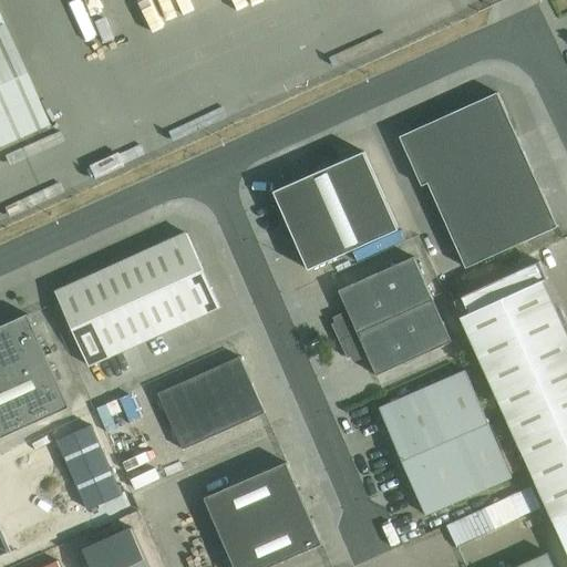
[(0,10),(0,145),(50,123),(0,10)]
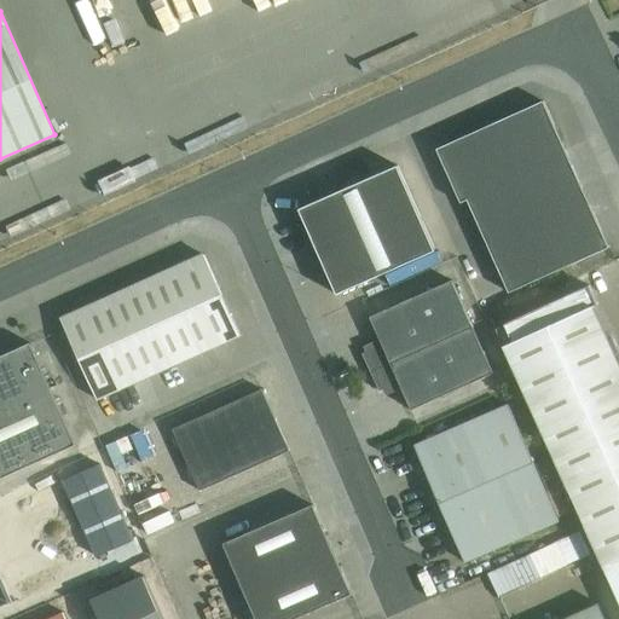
[(437,150),(461,203),(468,201),(509,293),(609,248),(543,102),(437,150)]
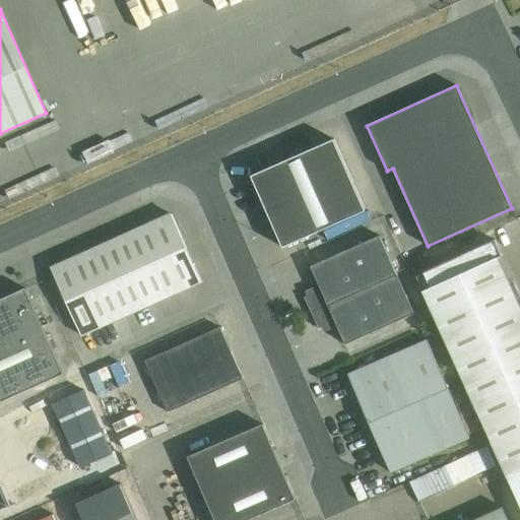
[(281,245),(283,248),(366,211),(334,139),(259,173),(258,175),(259,175),(256,182),(255,184),(281,245)]
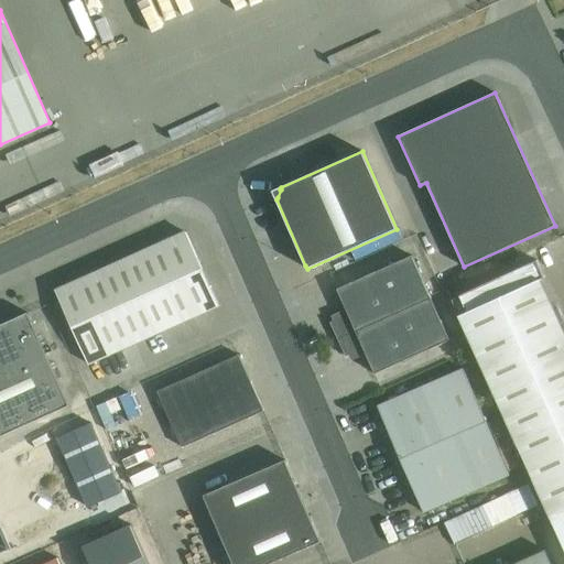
[(55,291),(89,365),(219,306),(186,232),(55,291)]
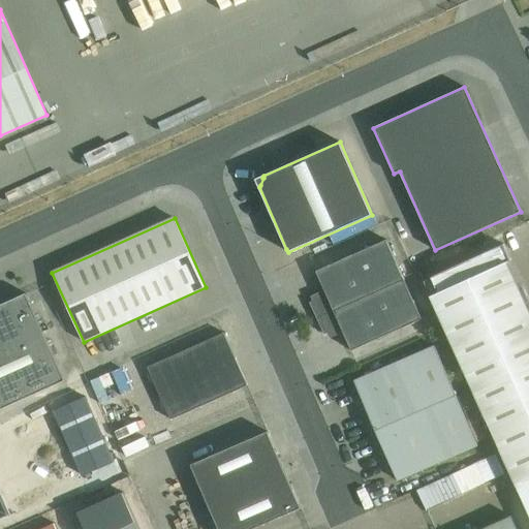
[(310,303),(324,335),(341,328),(351,351),(423,319),(386,240),(316,271),(327,296),(310,303)]
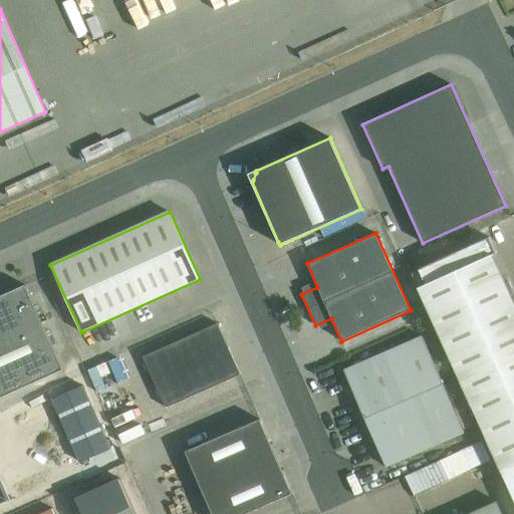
[(513,304),(491,256),(418,287),(513,500),(513,304)]
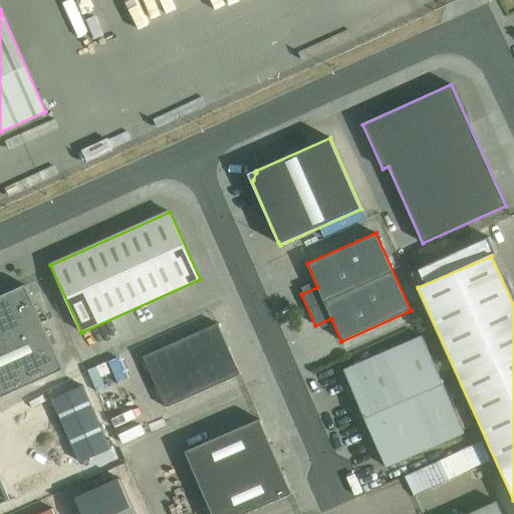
[(0,296),(0,398),(63,369),(26,285),(0,296)]
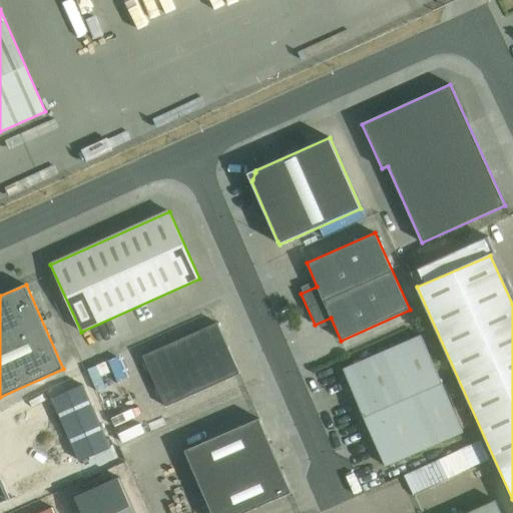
[(143,356),(166,407),(240,374),(217,323),(143,356)]
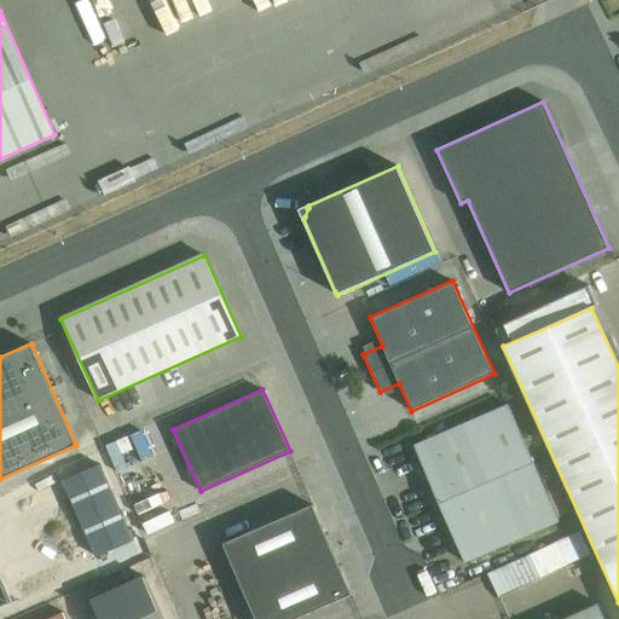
[(464,562),(560,521),(509,404),(414,446),(464,562)]
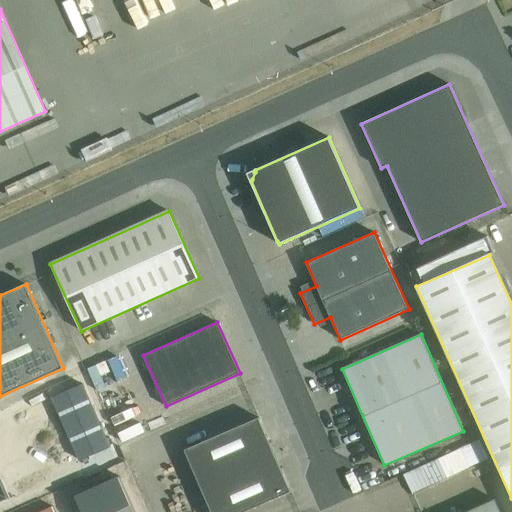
[(0,503),(10,499),(10,498),(14,497),(80,468),(79,467),(83,465),(83,466),(110,454),(80,388),(53,400),(61,416),(57,418),(57,417),(0,442),(0,503)]
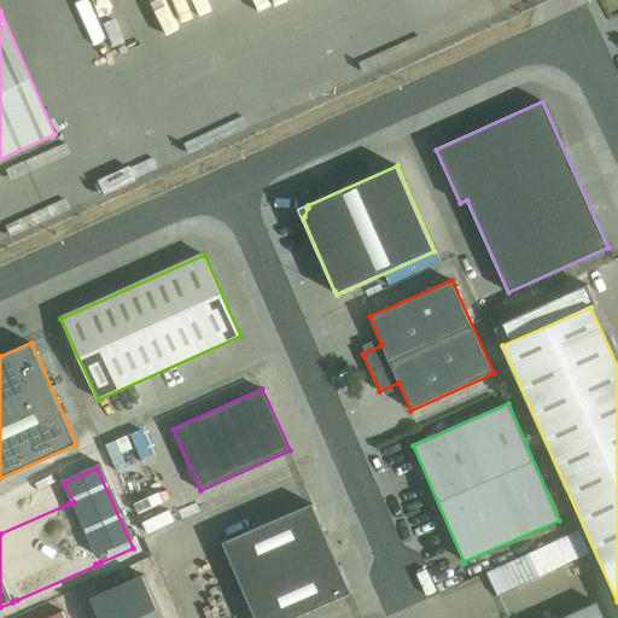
[(313,503),(223,543),(255,617),(296,617),(351,594),(313,503)]
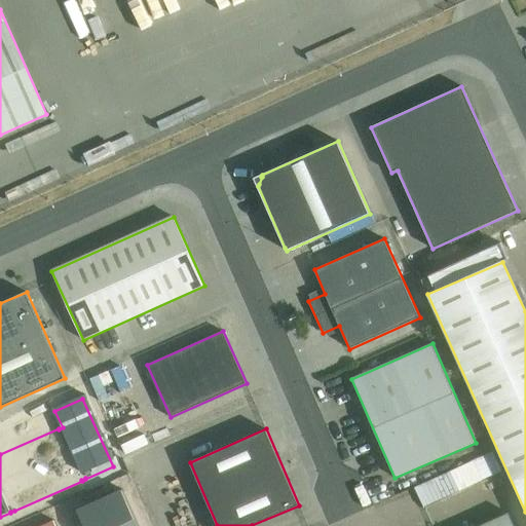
[(480,458),(419,483),(428,504),(489,480),(480,458)]
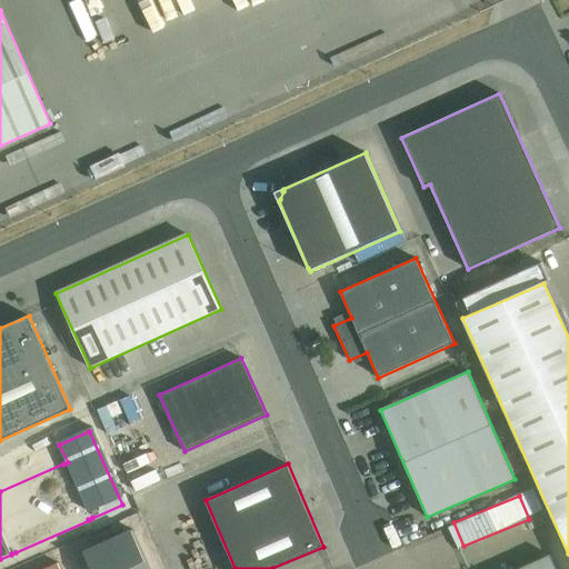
[(150,568),(132,529),(85,551),(91,568),(150,568)]
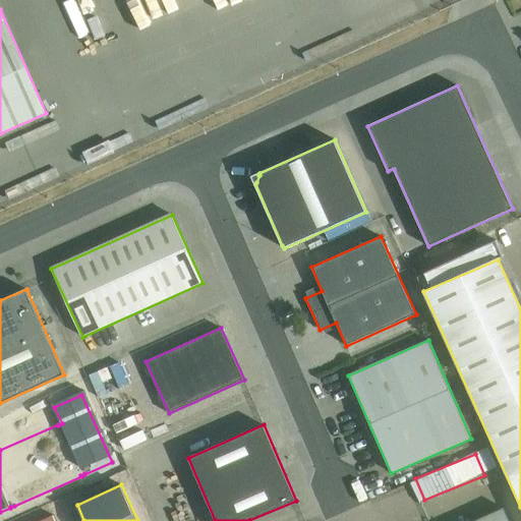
[(509,520),(504,508),(474,520),(509,520)]
